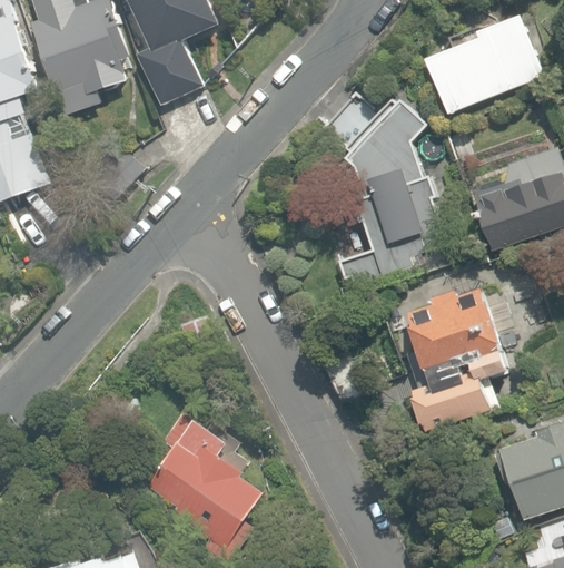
[(0,201),(49,185),(31,134),(13,139),(6,119),(28,111),(22,95),(39,89),(8,0),(0,0),(0,201)]
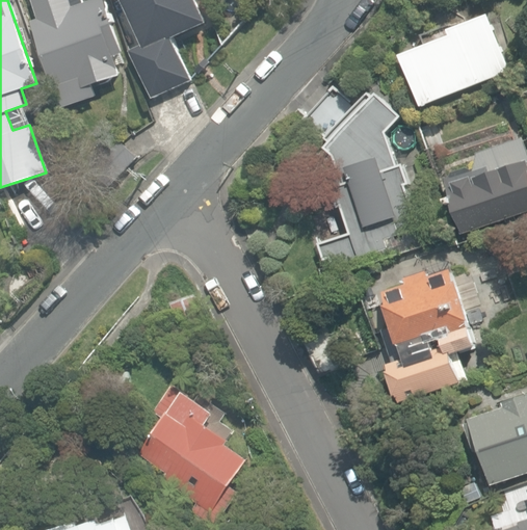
[(121,52),(101,0),(89,0),(81,3),(79,0),(17,0),(57,108),(94,95),(89,84),(119,74),(112,55),(121,52)]
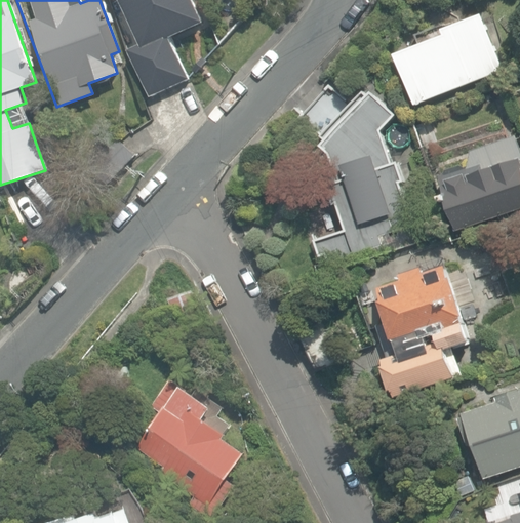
[(119,0),(137,42),(123,48),(145,98),(186,81),(167,38),(203,23),(193,0),(119,0)]
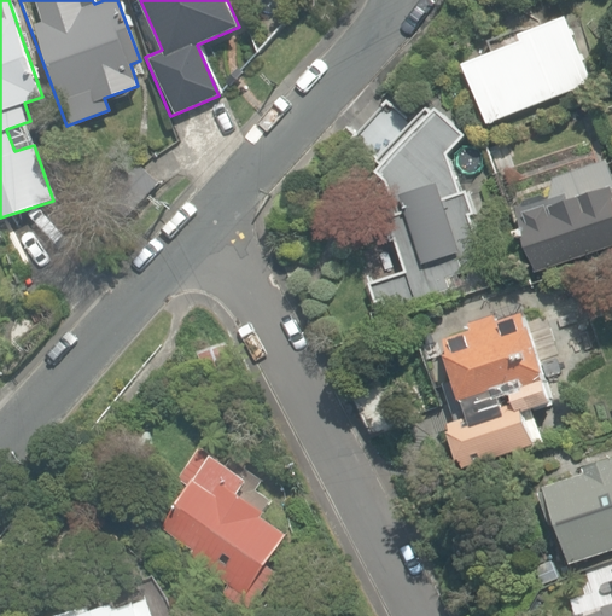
[(484,123),(587,82),(561,17),(517,35),(519,41),(460,64),(484,123)]
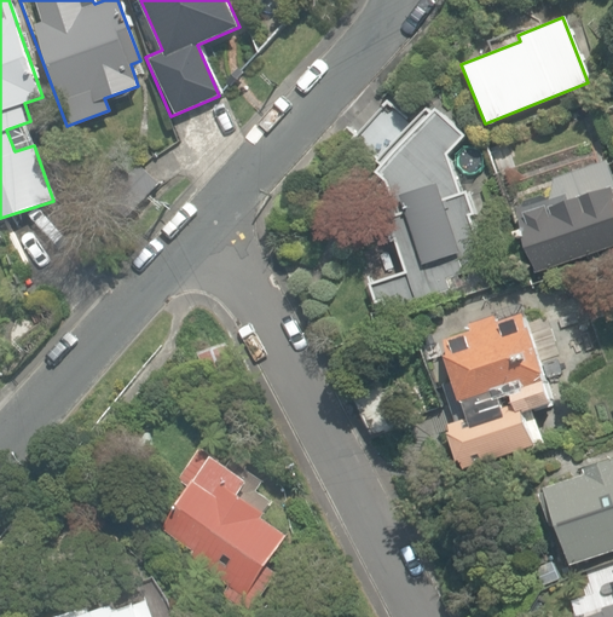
[(385,94),(347,138),(376,162),(412,119),(385,94)]
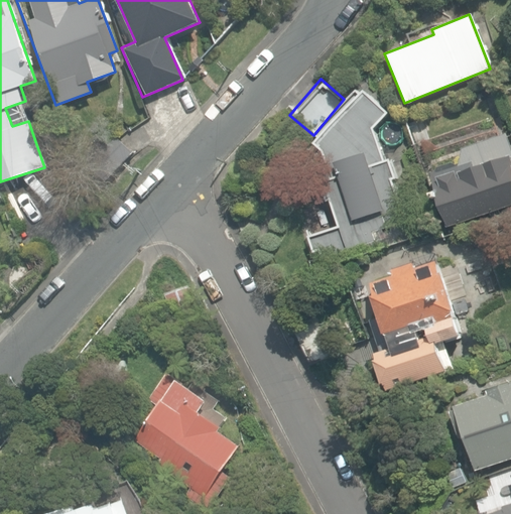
[(317,249),(320,255),(371,239),(368,230),(402,219),(389,179),(394,178),(387,156),(381,159),(371,126),(386,112),(362,89),(311,142),(322,152),(330,177),(318,181),(324,199),(328,198),(337,225),(304,235),(309,252),(317,249)]
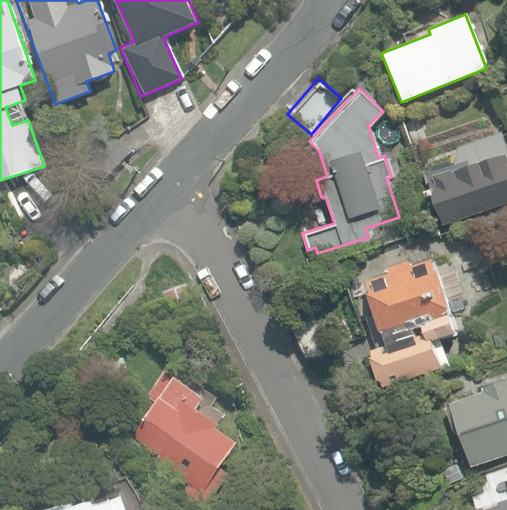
[(425,172),(443,225),(506,202),(506,161),(505,156),(506,155),(506,147),(501,131),(457,147),(454,162),(425,172)]
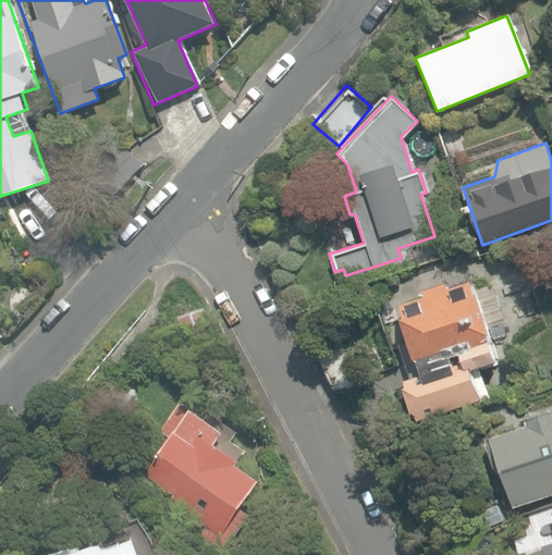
[(101,165),(121,186),(143,164),(123,145),(101,165)]
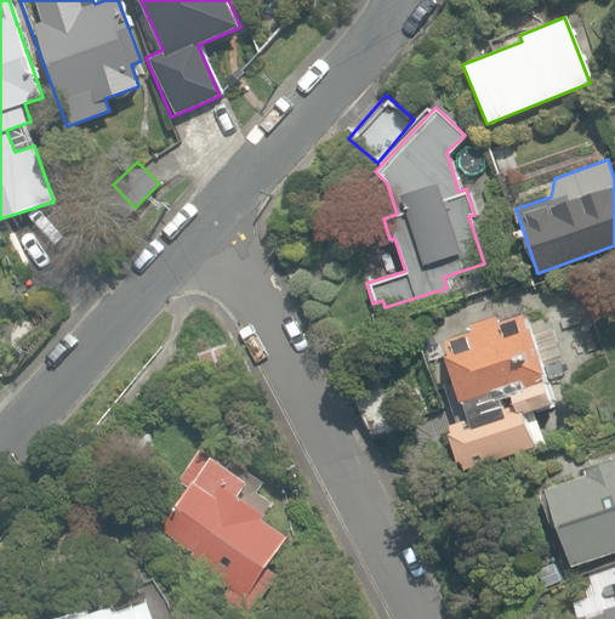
[(450,426),(463,472),(535,450),(523,412),(550,403),(523,317),(496,325),(493,312),(466,319),(471,333),(443,341),(455,380),(438,385),(450,426)]
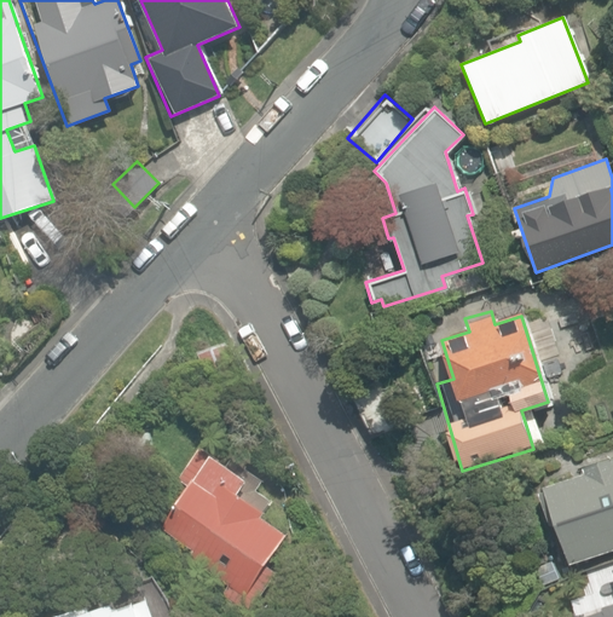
[(178,566),(244,612),(273,570),(265,565),(285,534),(261,518),(272,502),(253,490),(260,479),(230,459),(226,462),(197,442),(173,477),(186,486),(157,529),(189,549),(178,566)]
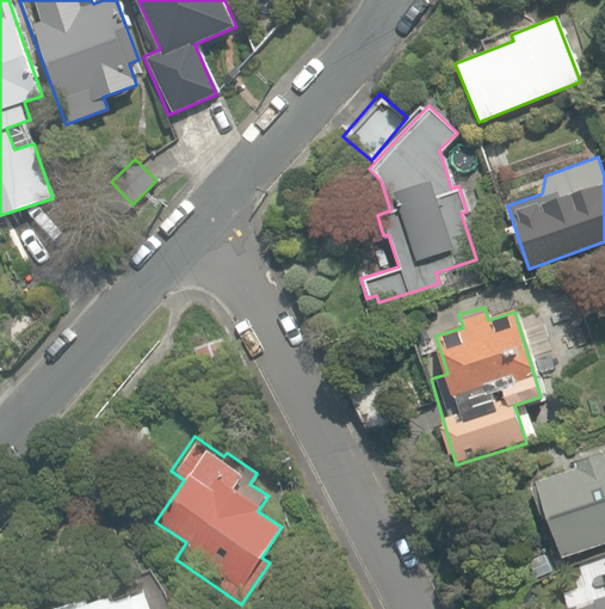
[(544,517),(556,555),(604,539),(604,455),(535,479),(536,483),(528,485),(538,518),(544,517)]
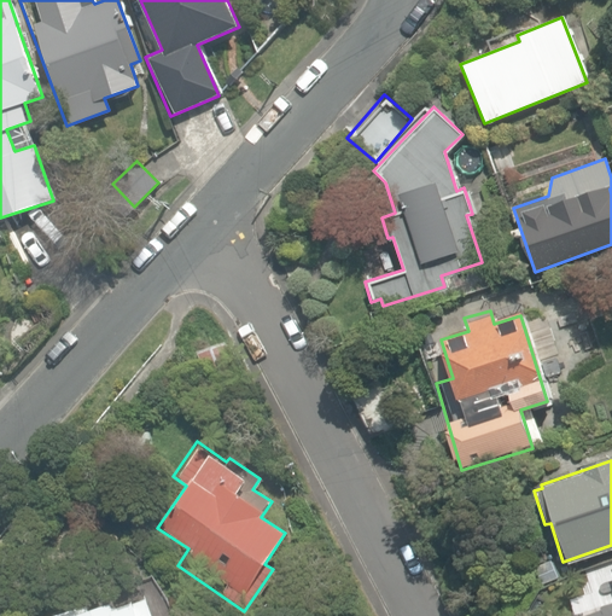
[(611,615),(611,565),(611,567),(611,569),(611,598),(599,604),(600,610),(582,615),(611,615)]
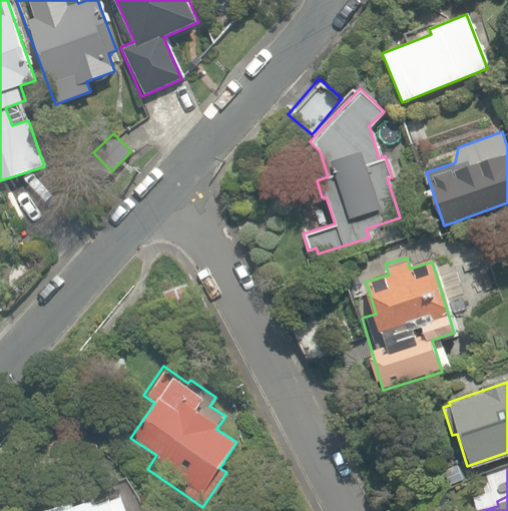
[(38,510),(125,510),(119,492),(75,508),(72,499),(38,510)]
